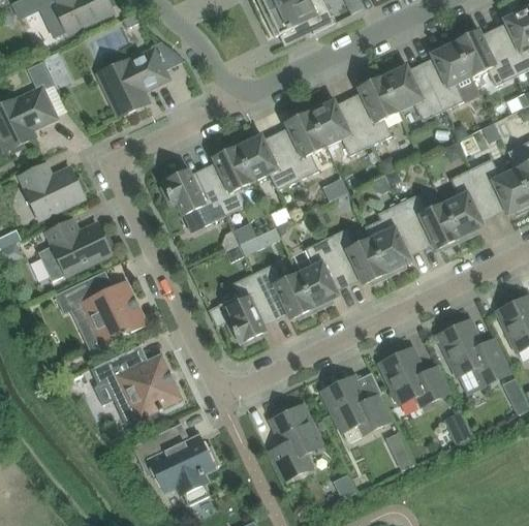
[(17,0),(10,3),(19,20),(39,10),(54,4),(58,13),(45,19),(55,37),(67,32),(67,33),(68,32),(67,31),(111,10),(112,11),(113,11),(111,6),(115,4),(113,0),(17,0)]
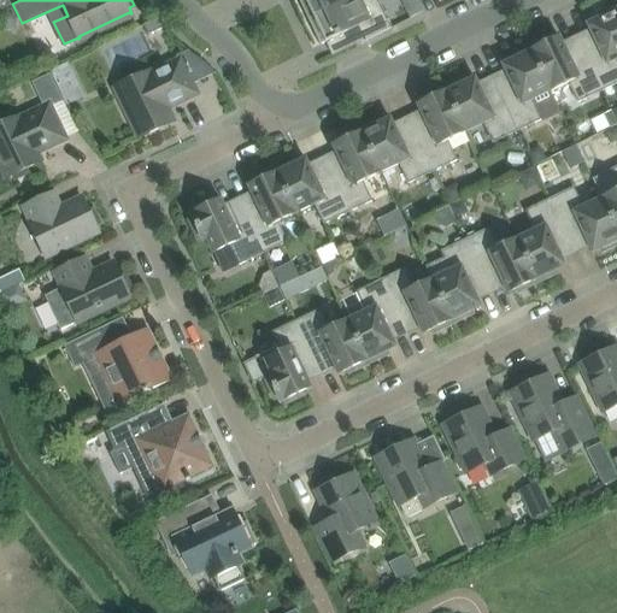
[(299,0),(307,17),(344,0),(299,0)]
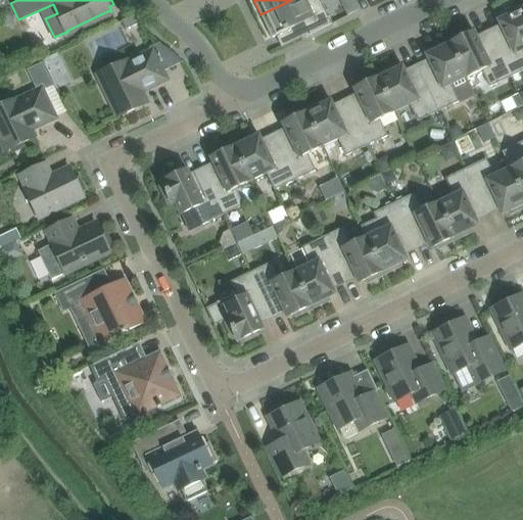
[(291,0),(260,14),(271,36),(299,22),(305,34),(331,21),(321,0),(291,0)]
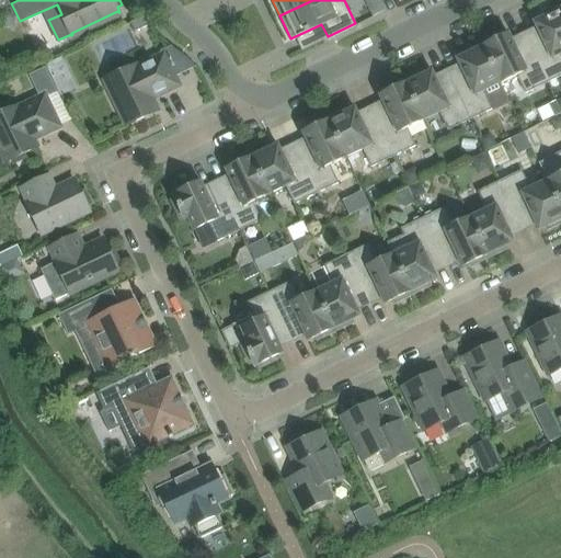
[(539,32),(526,37),(547,80),(560,72),(560,53),(560,52),(560,50),(560,10),(558,3),(539,12),(541,15),(534,20),(539,32)]
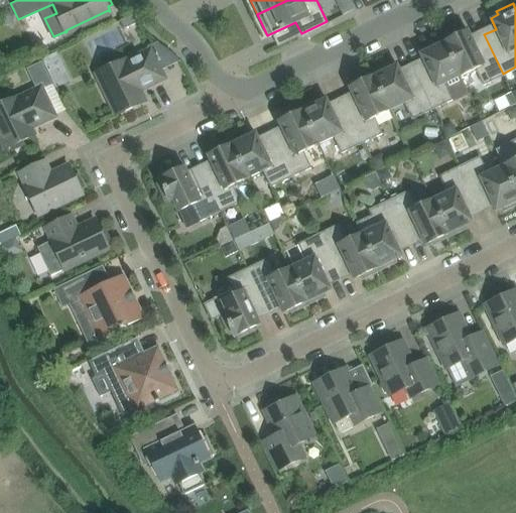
[(1,10),(0,12),(0,15),(1,19),(7,21),(12,19),(13,14),(11,9),(5,8),(1,10)]
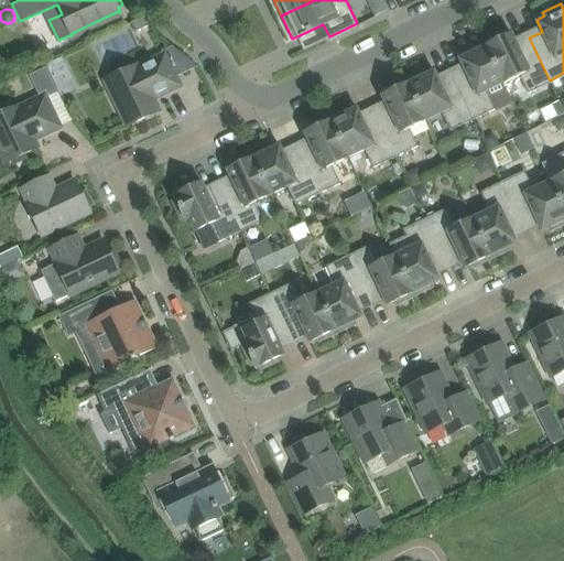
[(136,30),(151,22),(144,13),(131,20),(136,30)]
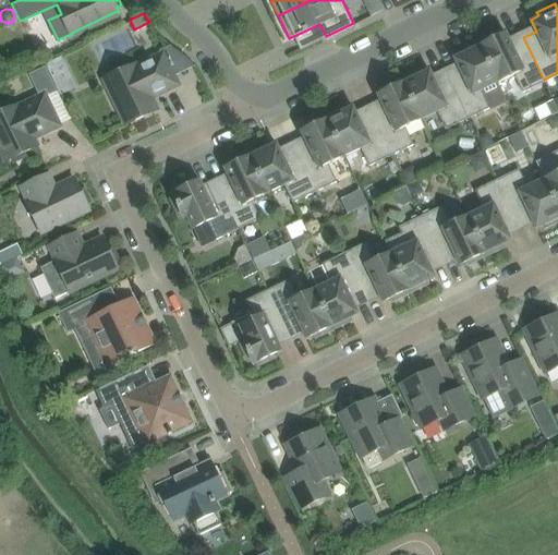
[(522,91),(544,80),(523,37),(511,44),(506,32),(498,35),(496,32),(478,40),(497,81),(513,72),(522,91)]
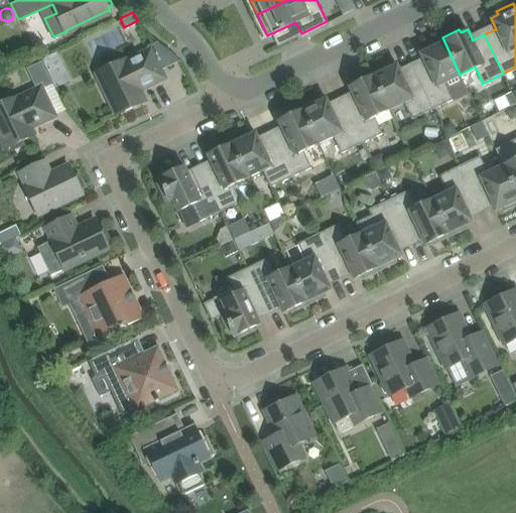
[(444,82),(460,75),(442,37),(425,45),(426,48),(419,52),(425,62),(413,69),(432,108),(453,98),(444,82)]
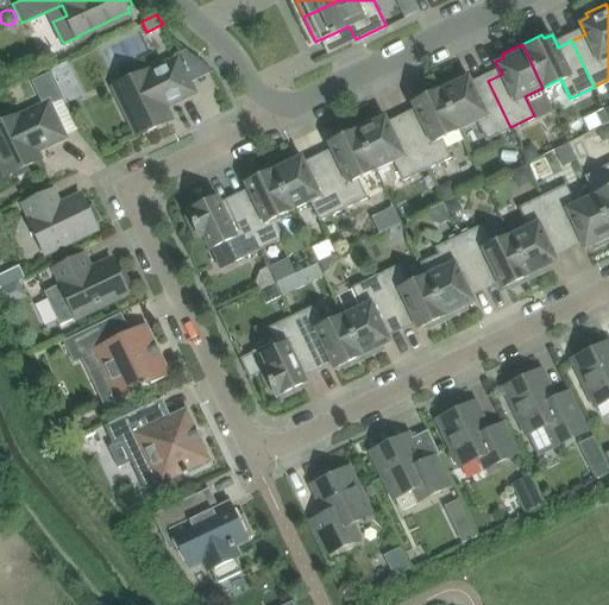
[(114,84),(137,133),(170,118),(164,104),(193,89),(179,60),(176,57),(148,70),(146,68),(114,84)]
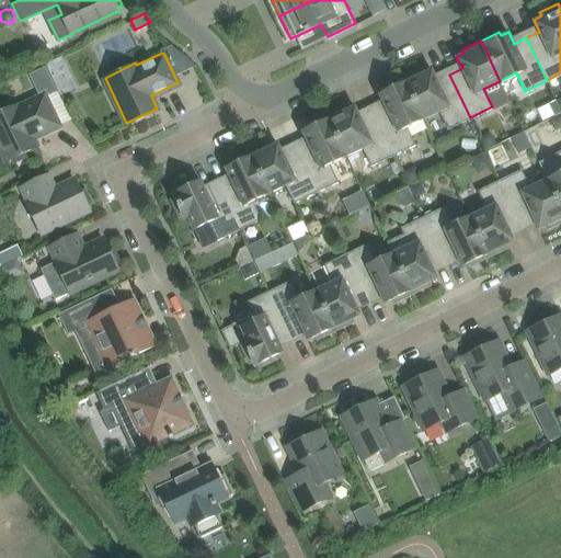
[(424,72),(422,69),(403,78),(423,117),(439,110),(448,127),(470,117),(449,75),(437,80),(432,68),(424,72)]
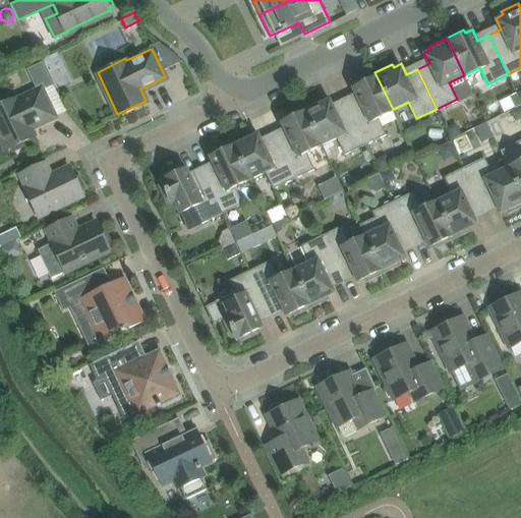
[(378,117),(393,109),(374,72),(358,80),(359,83),(352,87),(357,98),(346,104),(365,144),(386,133),(378,117)]
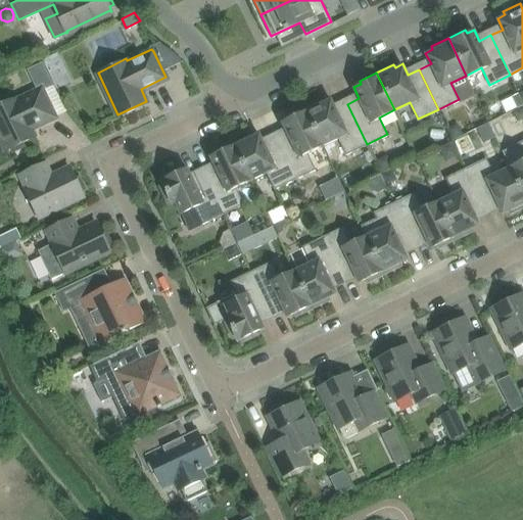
[(54,115),(41,87),(16,99),(15,97),(0,103),(0,137),(6,148),(10,146),(12,151),(25,145),(22,141),(34,135),(31,128),(54,115)]
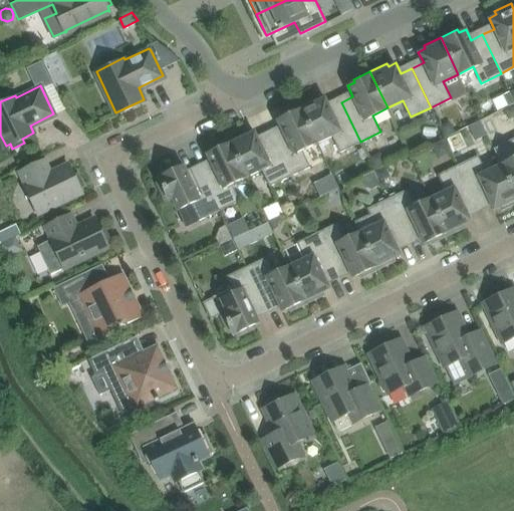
[(508,91),(502,94),(507,105),(513,102),(508,91)]
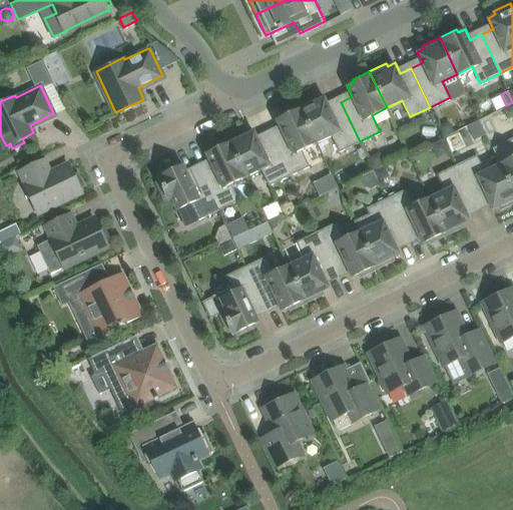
[(506,105),(501,94),(492,98),(497,110),(506,105)]
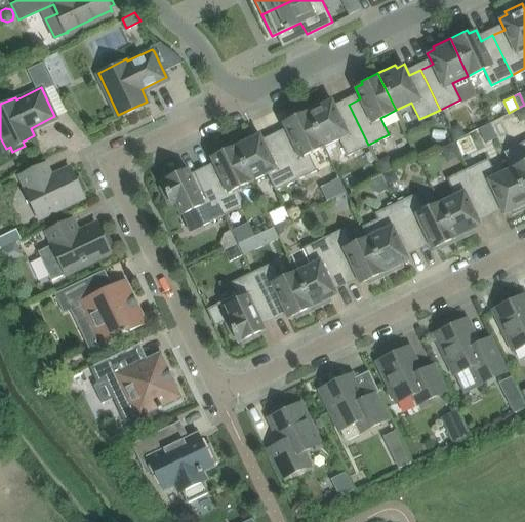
[(348,154),(368,145),(349,105),(337,110),(331,98),(324,103),(323,98),(306,107),(324,145),(339,137),(348,154)]
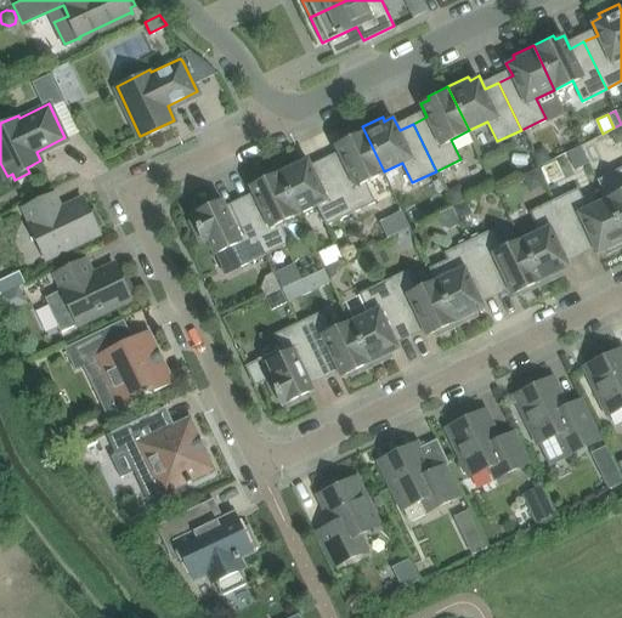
[(621,124),(610,130),(614,139),(620,140),(621,139),(621,124)]
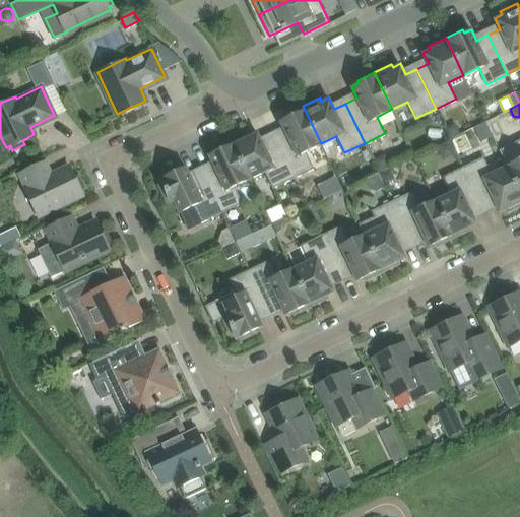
[(306,150),(321,143),(303,106),(285,115),(287,118),(280,121),(285,132),(274,137),(293,177),(313,168),(306,150)]
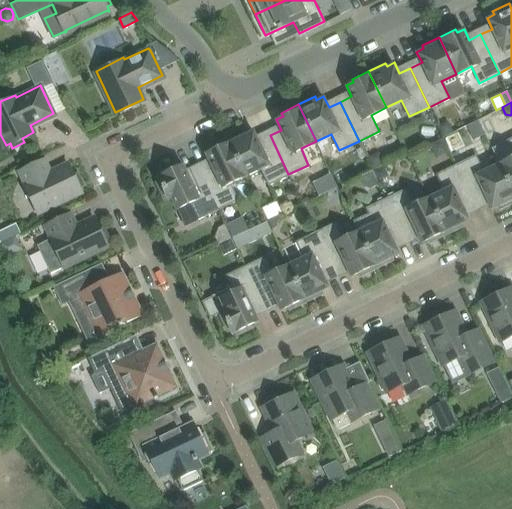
[(477,118),(467,123),(474,138),(484,133),(477,118)]
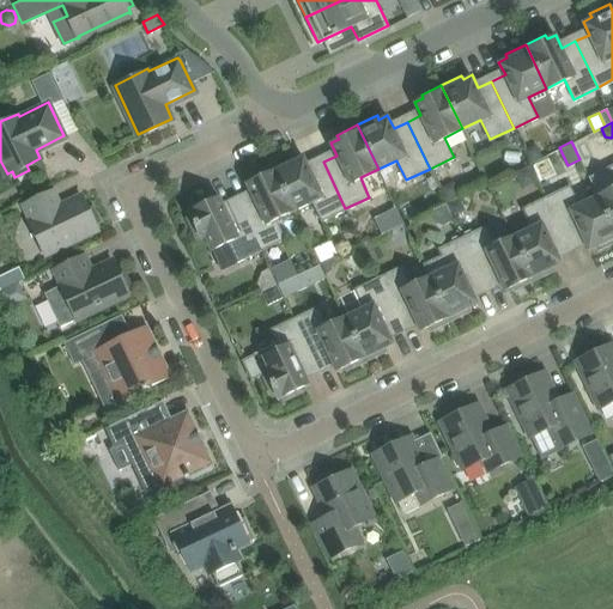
[(532,145),(526,148),(530,160),(542,156),(539,147),(532,145)]
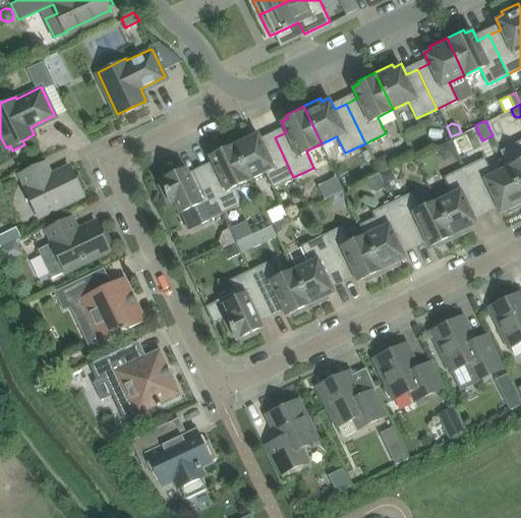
[(250,135),(249,132),(232,140),(249,178),(266,171),(273,187),(293,177),(275,137),(263,144),(257,132),(250,135)]
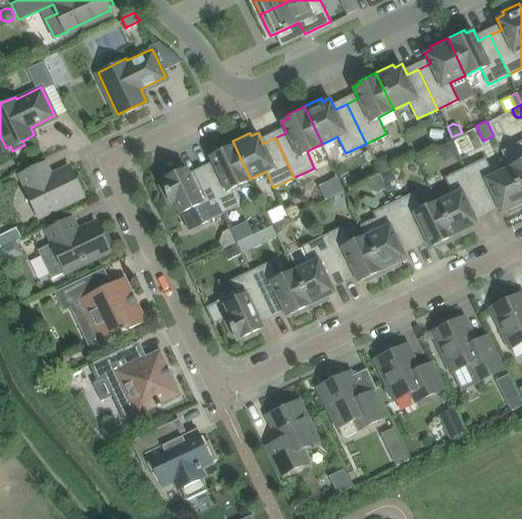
[(451,139),(437,145),(442,155),(448,157),(457,153),(451,139)]
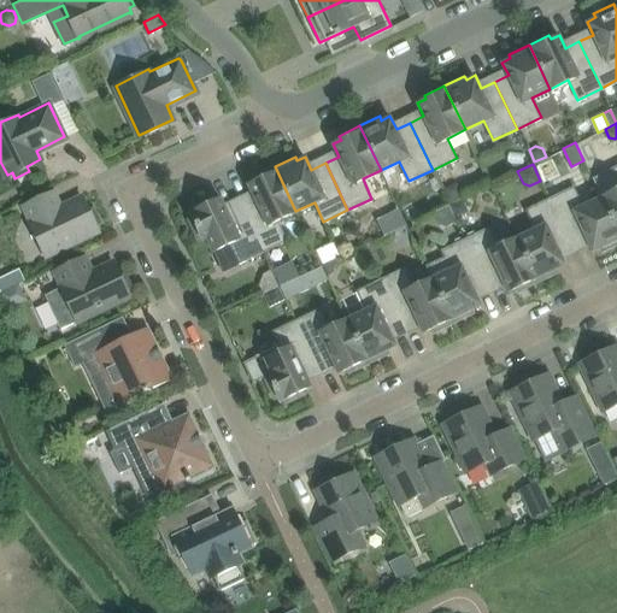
[(616,164),(610,168),(616,181),(616,188),(601,195),(616,228),(616,164)]
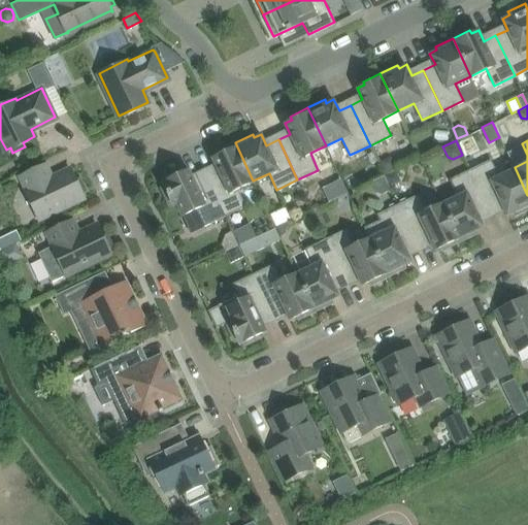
[(237,188),(253,181),(235,142),(218,151),(219,154),(211,158),(218,169),(205,174),(225,215),(245,204),(237,188)]
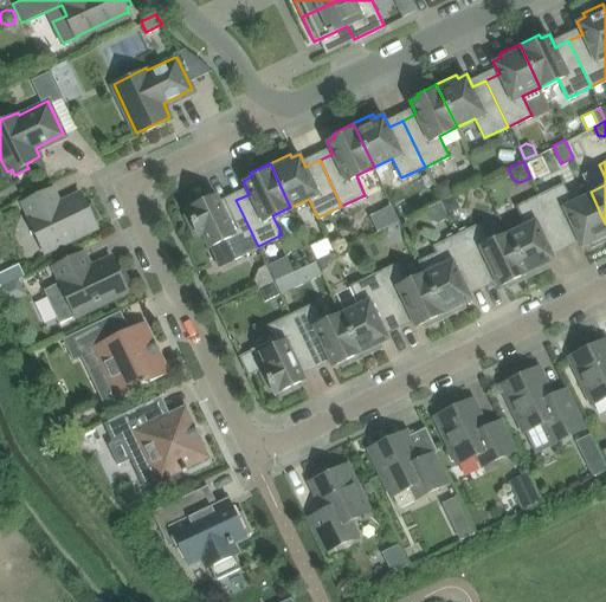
[(445,180),(434,183),(442,198),(456,192),(451,182),(445,180)]
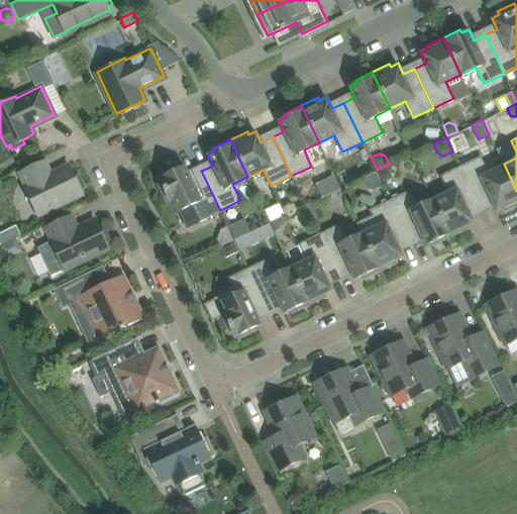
[(505,209),(516,203),(516,191),(504,164),(489,172),(481,156),(460,165),(480,204),(491,199),(496,210),(503,206),(505,209)]
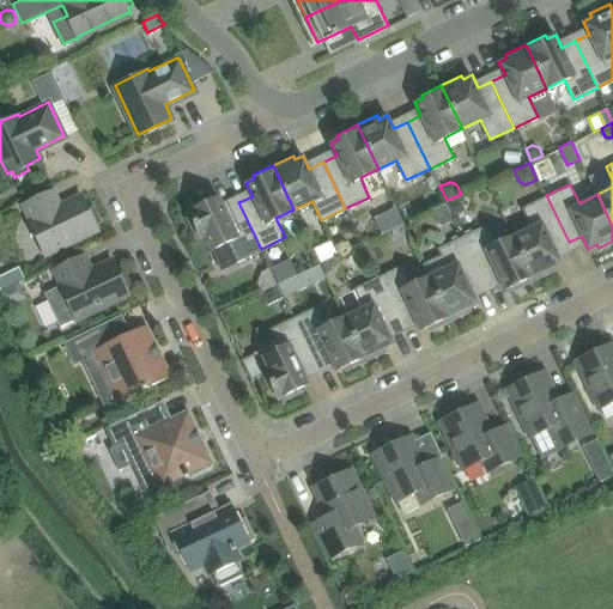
[(89,208),(82,194),(80,195),(80,196),(65,203),(64,207),(60,205),(52,189),(24,203),(31,219),(29,220),(44,254),(46,253),(46,251),(96,227),(96,229),(97,227),(95,223),(99,220),(93,206),(89,208)]
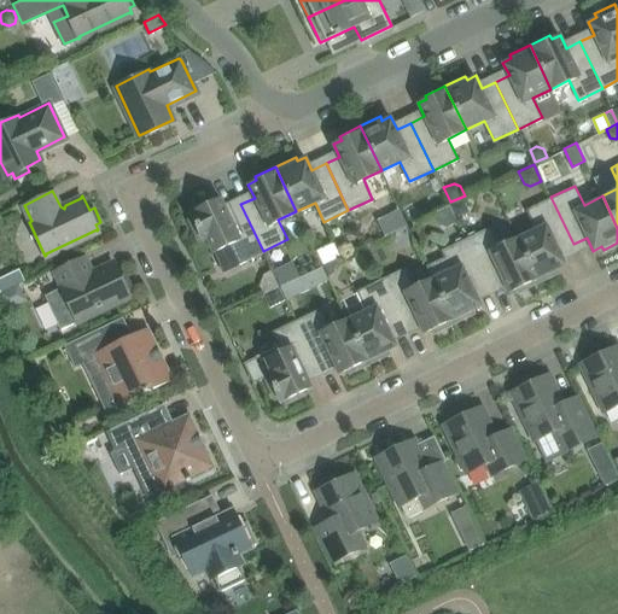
[(526,209),(536,228),(518,237),(538,281),(559,272),(558,268),(566,263),(559,251),(573,244),(551,197),(526,209)]
